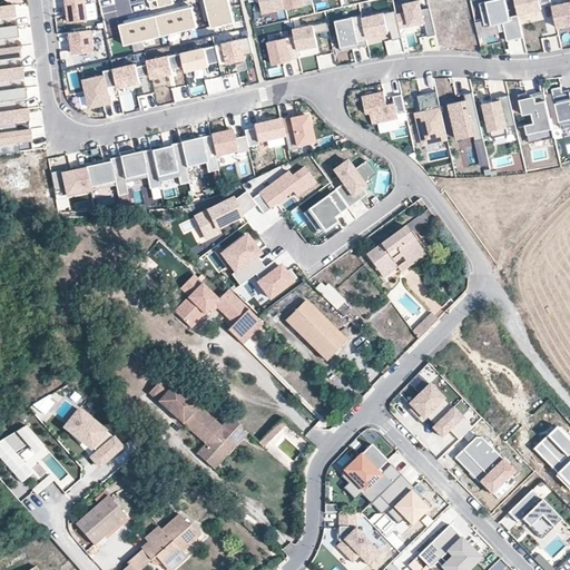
[(71,25),(91,22),(88,0),(68,0),(69,10),(71,25)]
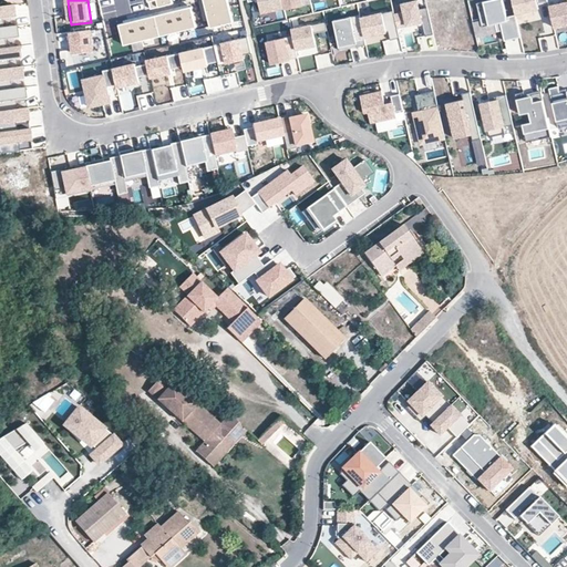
[(204,0),(212,28),(234,23),(228,0),(204,0)]
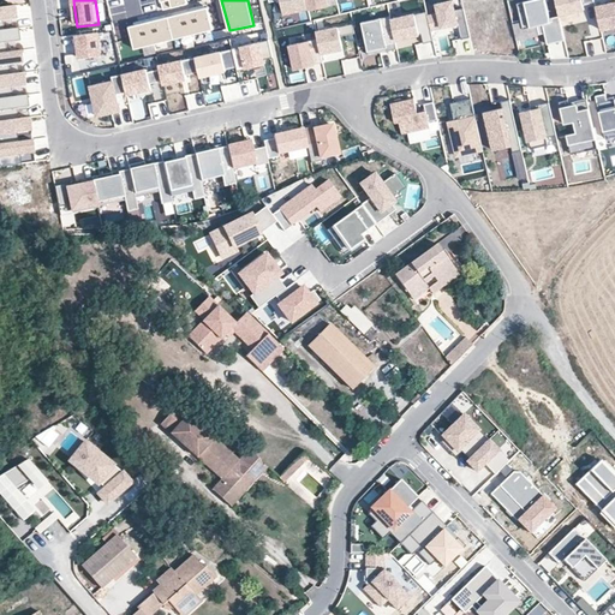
[(308,9),(305,0),(268,0),(269,3),(276,0),(280,0),(284,13),(308,9)]
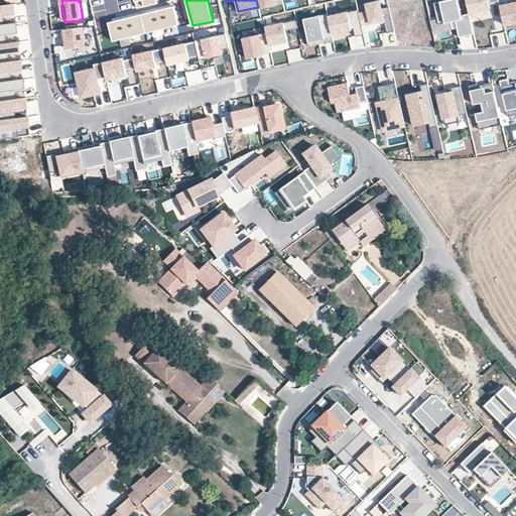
[(256,0),(258,7),(259,9),(275,5),(273,0),(256,0)]
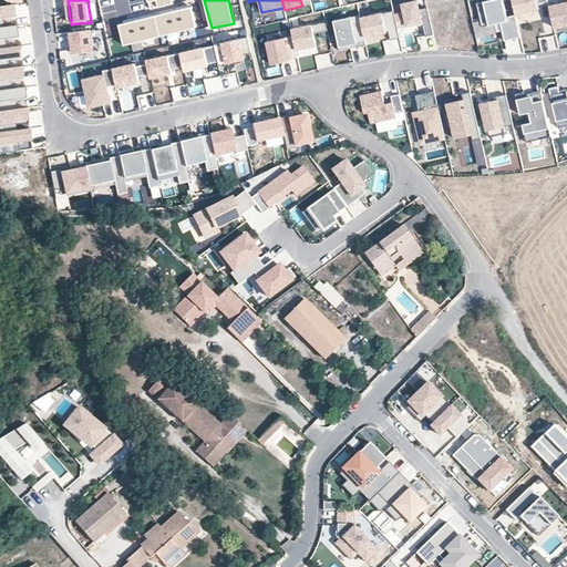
[(501,26),(502,29),(505,43),(514,41),(522,39),(516,17),(507,19),(502,0),(500,0),(477,6),(483,29),(495,27),(501,26)]
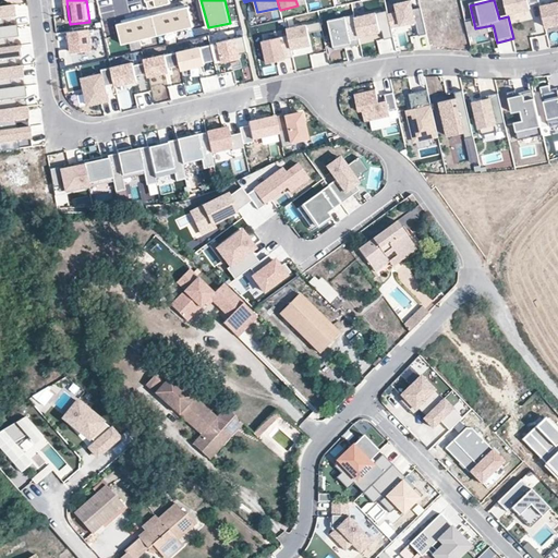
[(504,0),(508,14),(525,10),(530,9),(529,4),(540,2),(538,0),(504,0)]
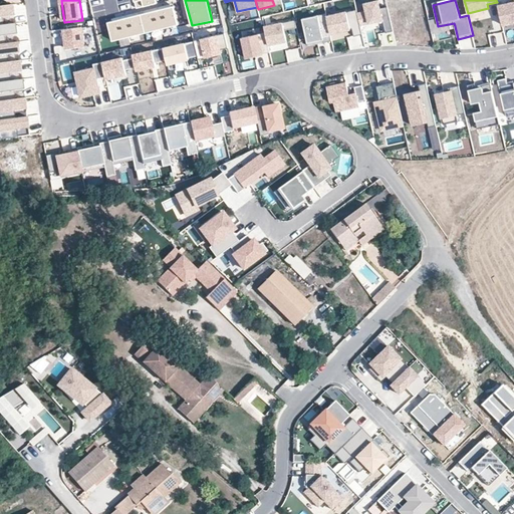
[(366,11),(357,13),(360,25),(372,23),(382,20),(386,33),(394,31),(388,7),(380,8),(378,1),(364,4),(366,11)]
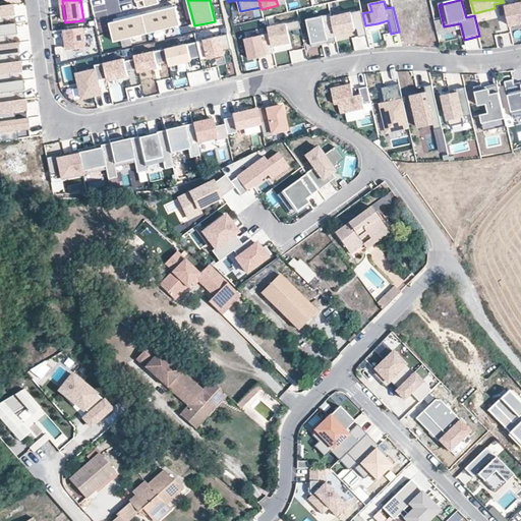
[(520,23),(520,2),(505,7),(510,26),(520,23)]
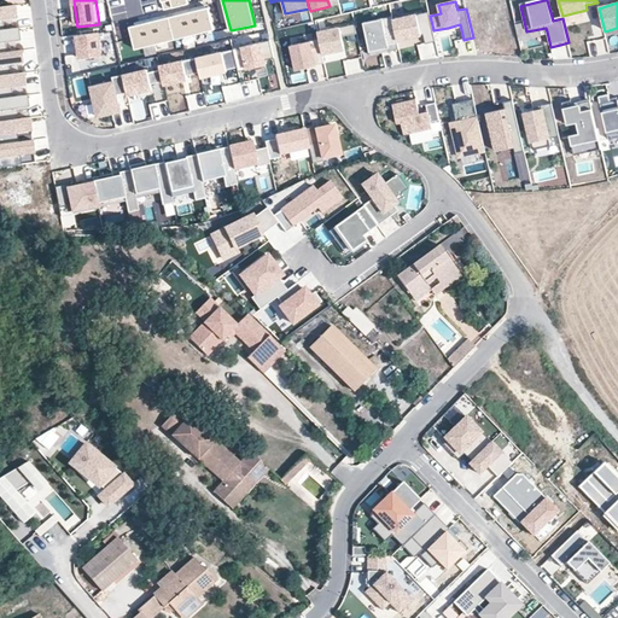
[(0,30),(5,30),(4,22),(18,19),(17,13),(16,6),(0,9),(0,30)]
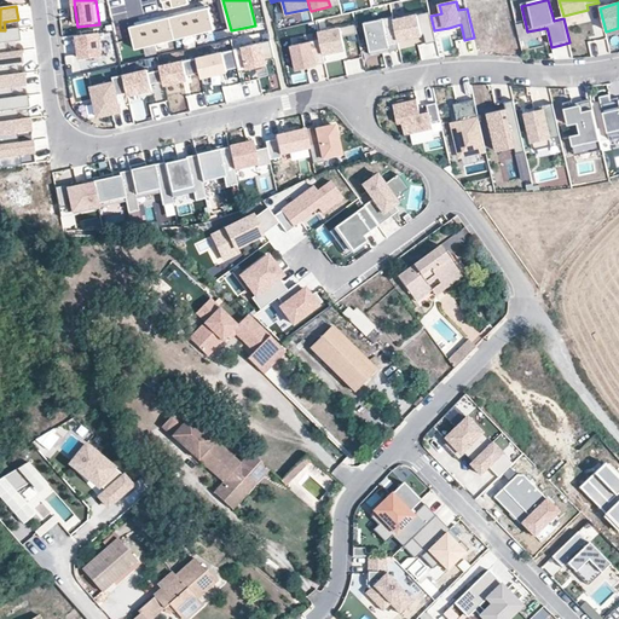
[(129,27),(136,50),(214,30),(209,7),(129,27)]
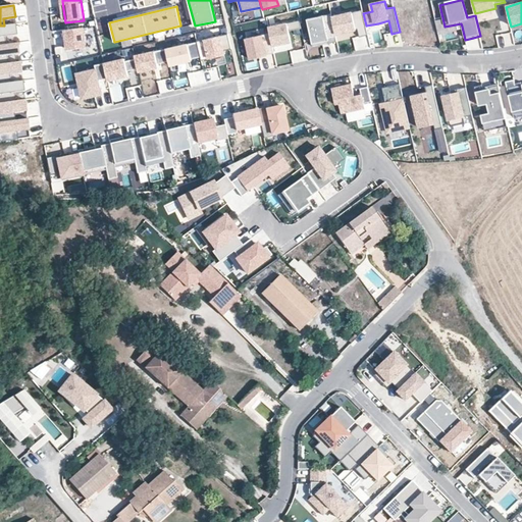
[(332,16),(335,34),(350,31),(358,30),(360,38),(368,36),(366,25),(363,13),(362,9),(332,16)]
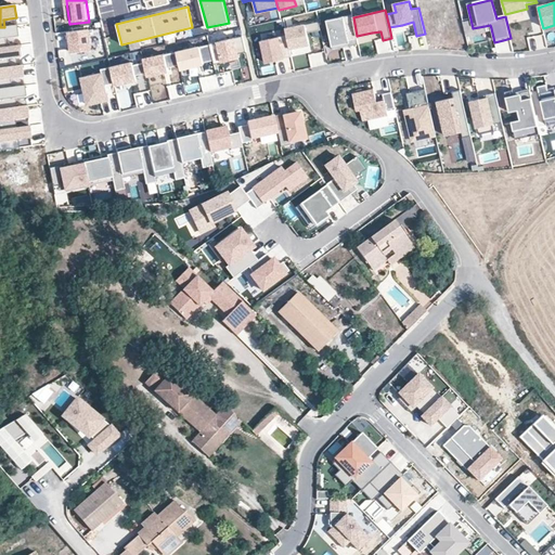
[(352,14),(326,20),(333,47),(350,42),(350,46),(359,44),(357,36),(353,17),(352,14)]
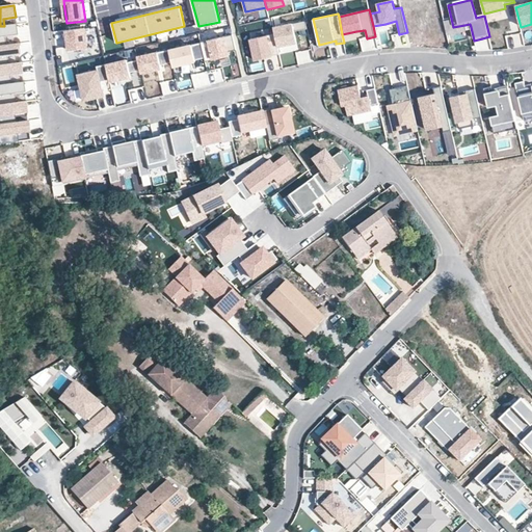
[(306,21),(273,27),(275,33),(277,47),(297,43),(295,31),(308,29),(306,21)]
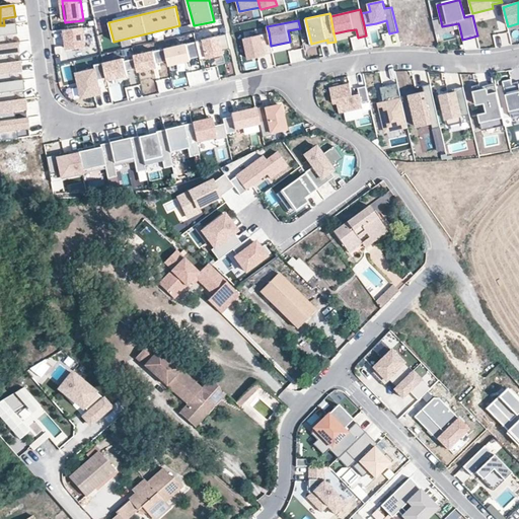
[(0,45),(6,45),(5,36),(17,35),(16,29),(16,24),(4,25),(0,25),(0,45)]
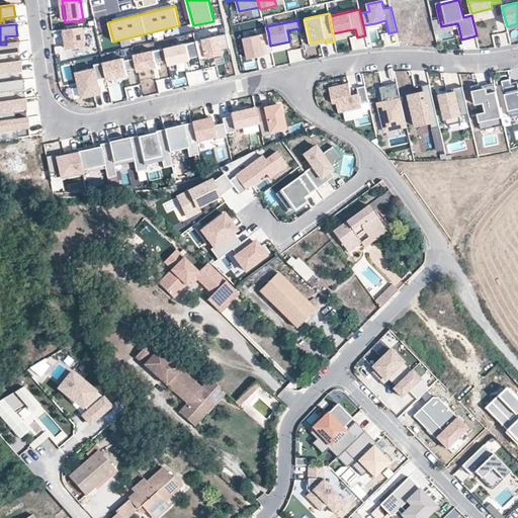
[(86,26),(65,30),(67,42),(68,51),(89,47),(86,26)]
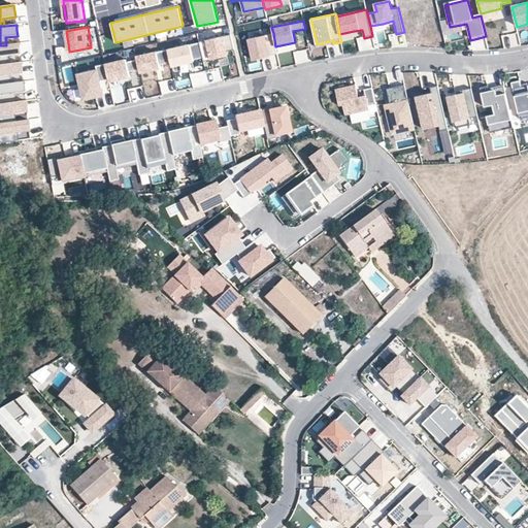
[(273,33),(249,38),(254,61),(269,57),(269,56),(277,54),(275,46),(273,33)]
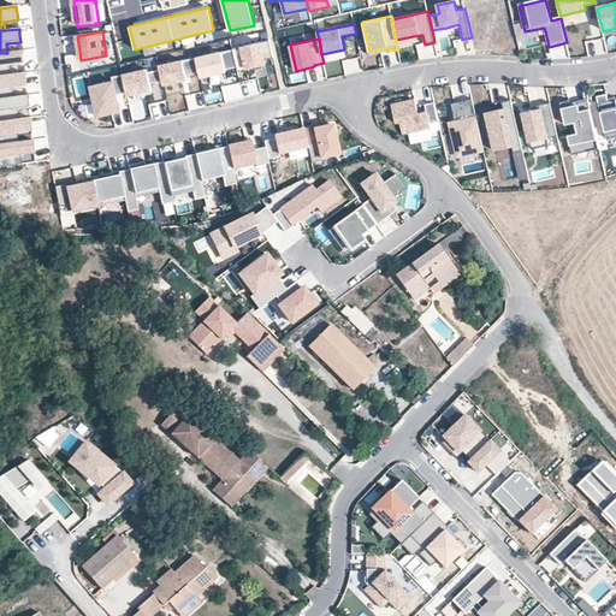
[(232,48),(232,49),(237,67),(238,72),(255,67),(265,65),(264,60),(273,58),(270,40),(232,48)]
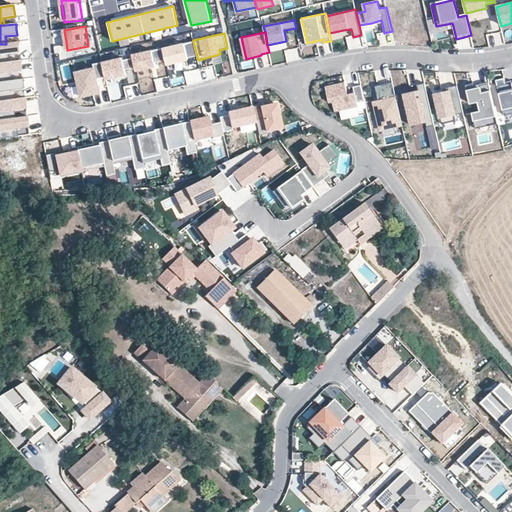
[(193,41),(163,48),(166,60),(167,64),(180,61),(188,60),(188,59),(197,56),(193,41)]
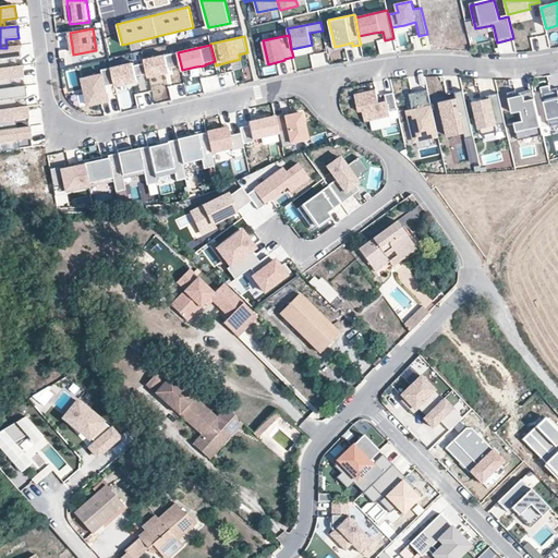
[(0,69),(9,69),(8,60),(21,58),(21,51),(20,47),(7,48),(0,48),(0,69)]
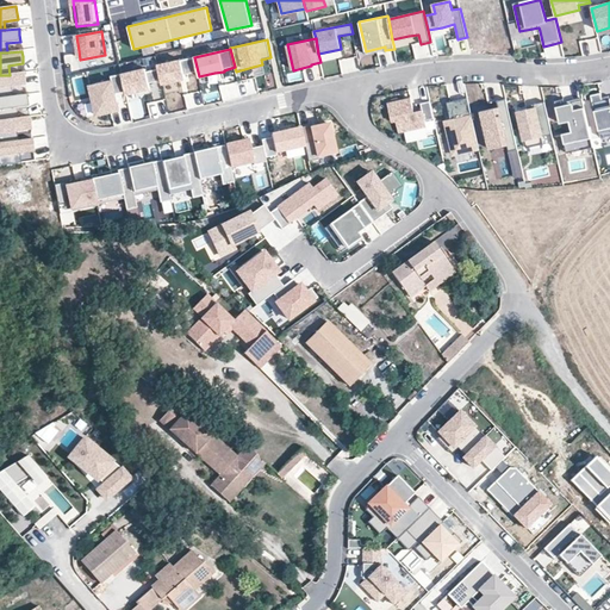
[(194,57),(157,64),(159,69),(161,80),(162,83),(174,81),(185,79),(185,75),(198,72),(194,57)]
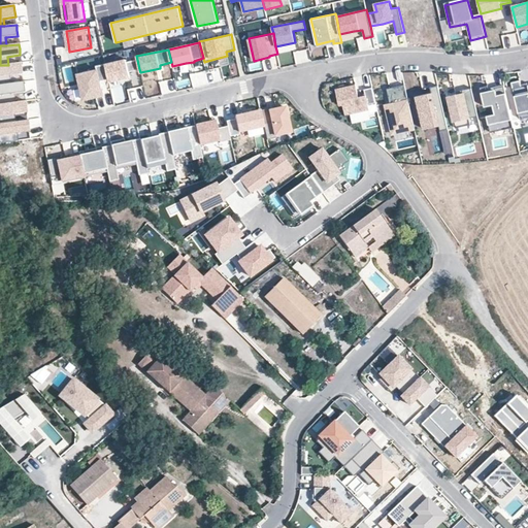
[(296,65),(311,61),(307,50),(293,54),(296,65)]
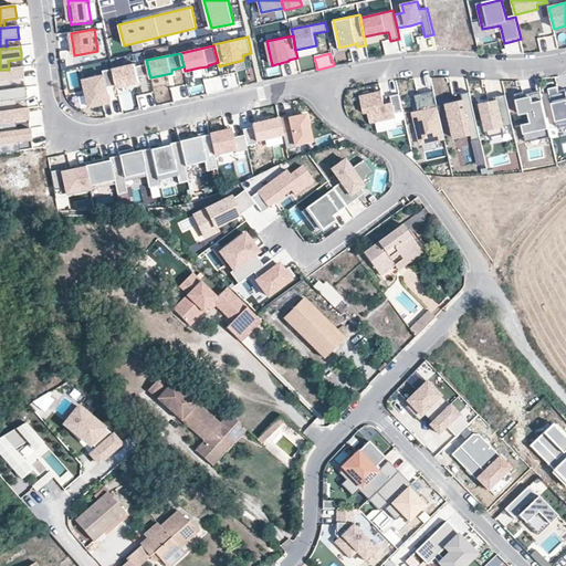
[(134,64),(113,69),(116,85),(117,87),(130,84),(139,82),(138,77),(149,74),(147,64),(135,66),(134,64)]
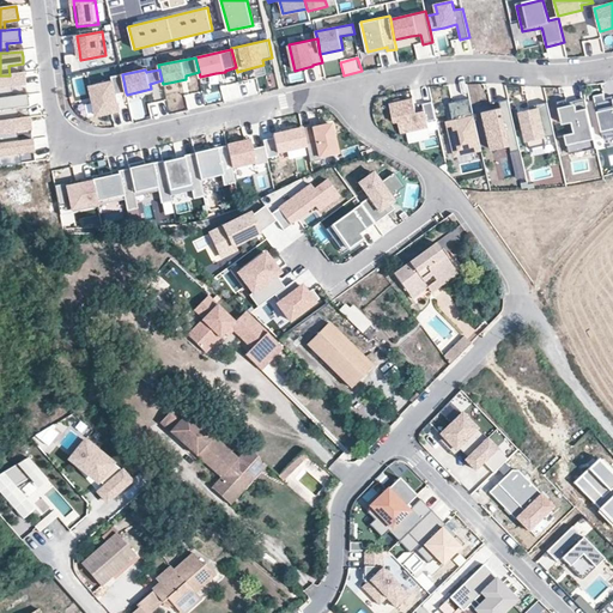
[(0,98),(13,97),(12,87),(26,86),(25,80),(24,73),(10,76),(0,76),(0,98)]
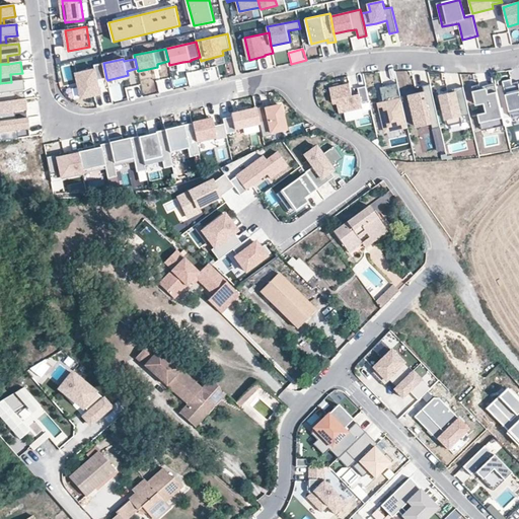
[(78,78),(82,97),(101,93),(98,79),(106,78),(103,63),(103,62),(94,64),(95,68),(76,72),(78,78)]
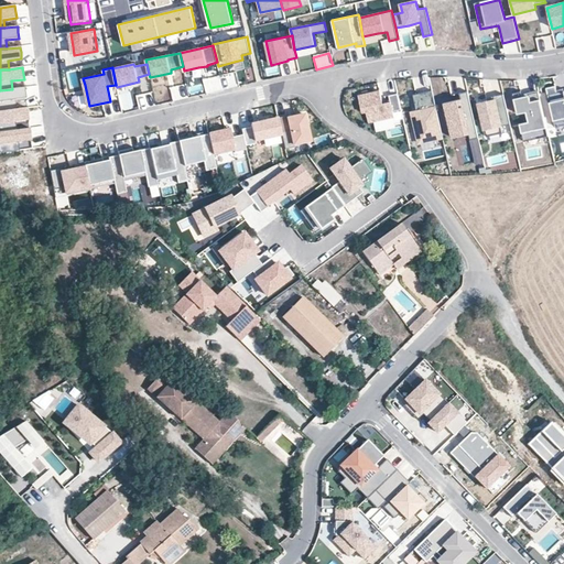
[(563,125),(563,90),(562,91),(557,93),(556,90),(555,87),(552,87),(546,89),(555,127),(563,125)]
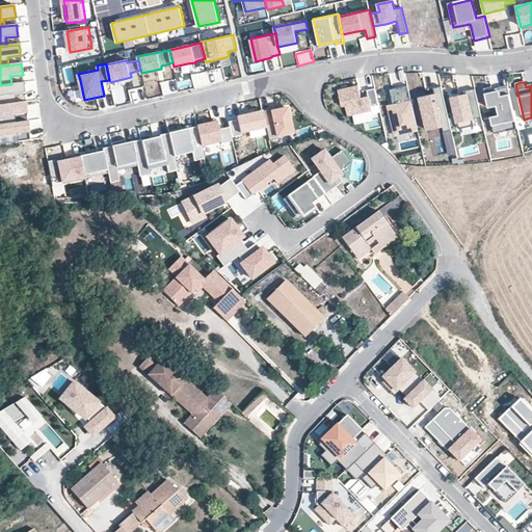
[(11,84),(0,85),(0,105),(15,104),(12,96),(25,94),(25,87),(24,83),(11,84)]
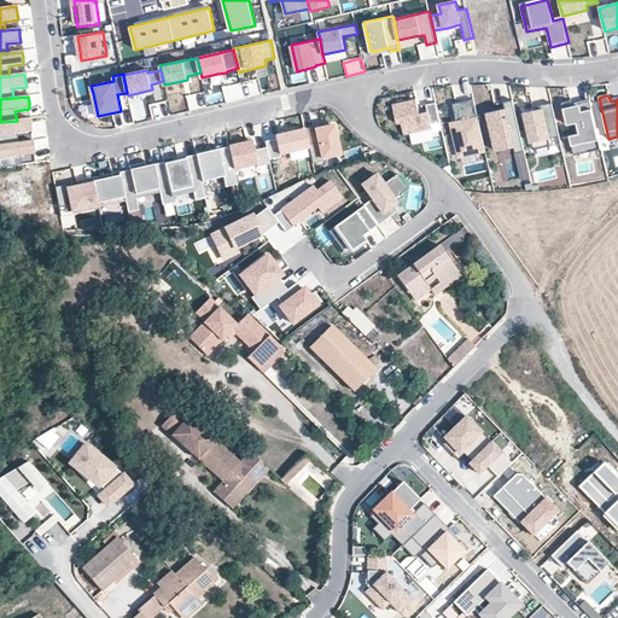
[(473,98),(453,104),(456,122),(452,123),(456,144),(458,143),(460,155),(476,151),(476,155),(485,152),(473,98)]
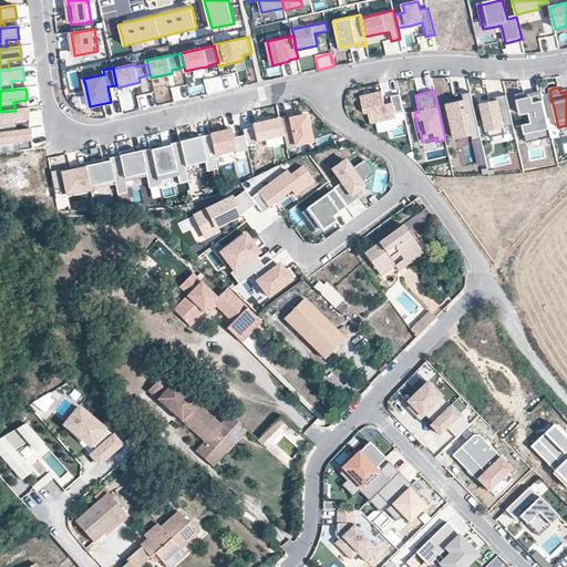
[(371,94),(360,98),(364,112),(369,111),(371,123),(397,116),(394,112),(403,110),(400,94),(391,96),(393,103),(385,104),(382,92),(371,94)]
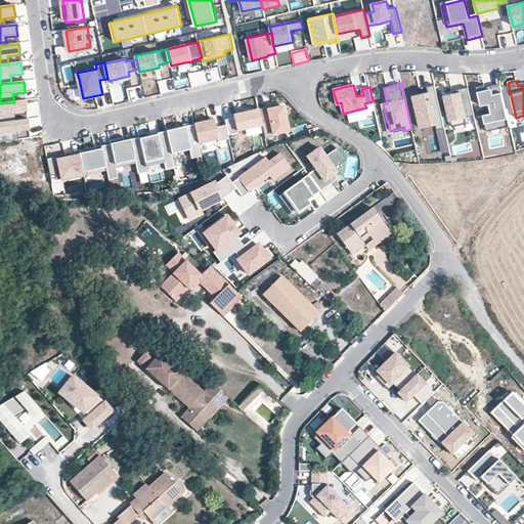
[(510,127),(500,85),(491,88),(491,91),(486,92),(485,89),(484,86),(481,86),(477,87),(481,106),(490,104),(492,114),(483,116),(486,128),(499,125),(500,129),(510,127)]
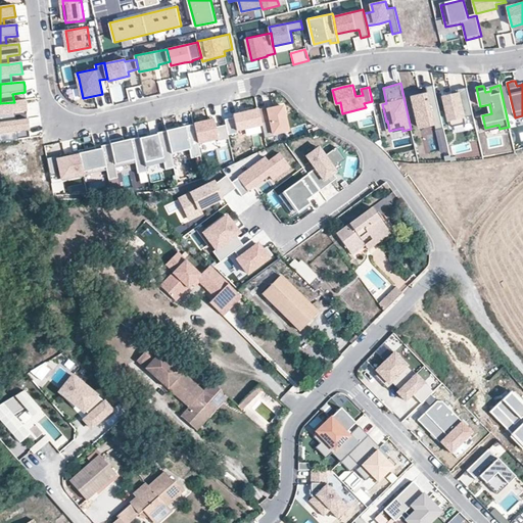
[(443,128),(434,86),(429,87),(426,87),(427,90),(430,101),(424,102),(422,97),(414,99),(420,128),(435,125),(436,129),(443,128)]
